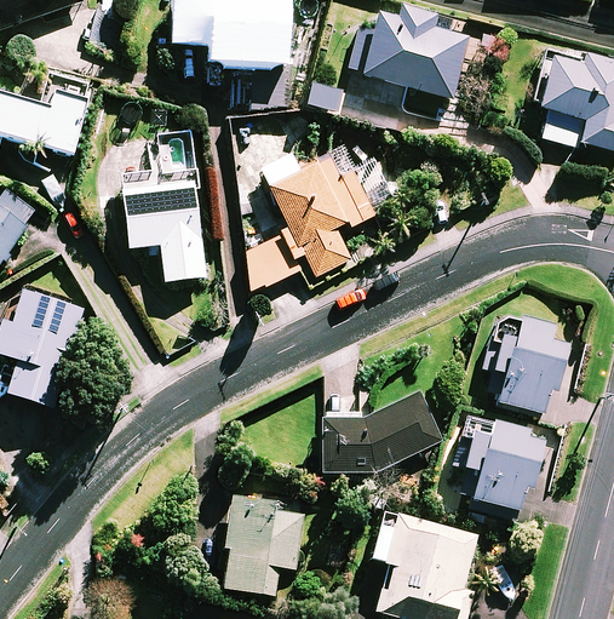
[(0,0),(0,18),(4,30),(86,0),(0,0)]
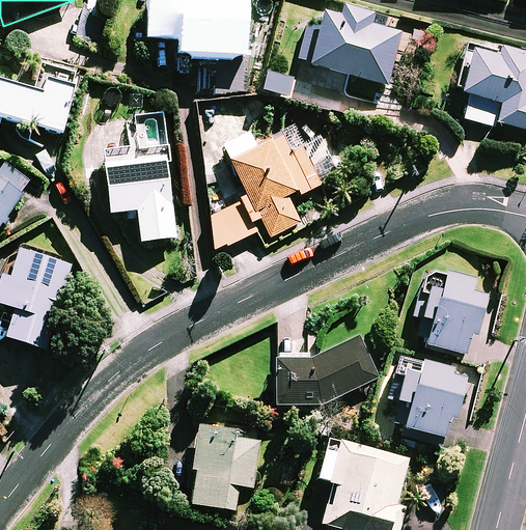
[(217,53),(217,47),(240,48),(241,5),(155,3),(155,32),(196,33),(196,47),(206,47),(206,52),(217,53)]
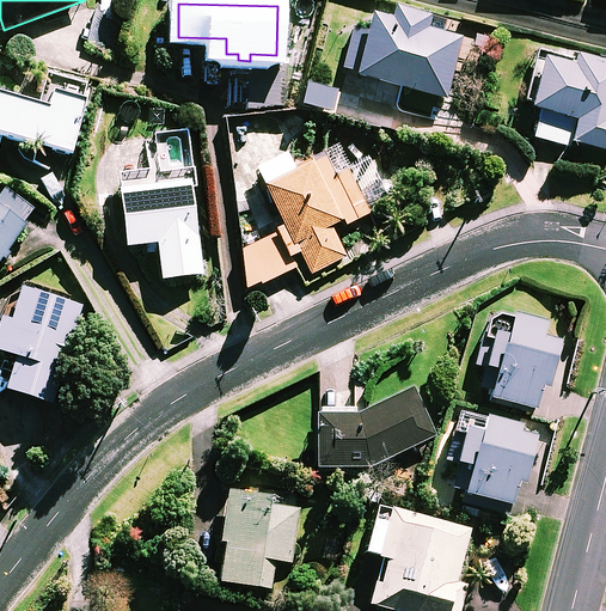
[(357,26),(348,67),(356,68),(355,73),(448,97),(464,37),(445,32),(448,19),(395,5),(391,17),(374,13),(371,30),(357,26)]
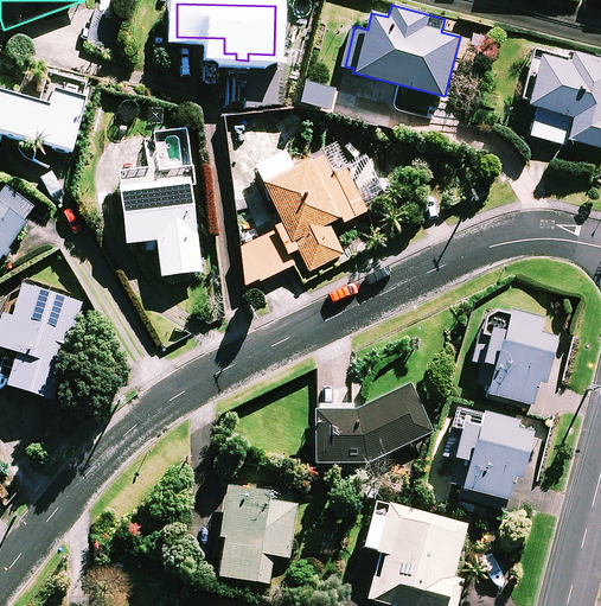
[(538,107),(532,136),(569,145),(570,140),(600,146),(600,59),(571,53),(571,58),(537,51),(526,104),(538,107)]
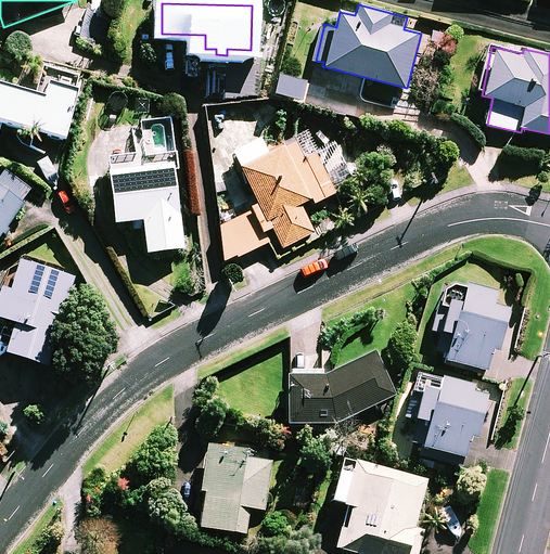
[(264,56),(228,54),(226,95),(263,98),(263,90),(272,90),(273,78),(263,77),(264,56)]
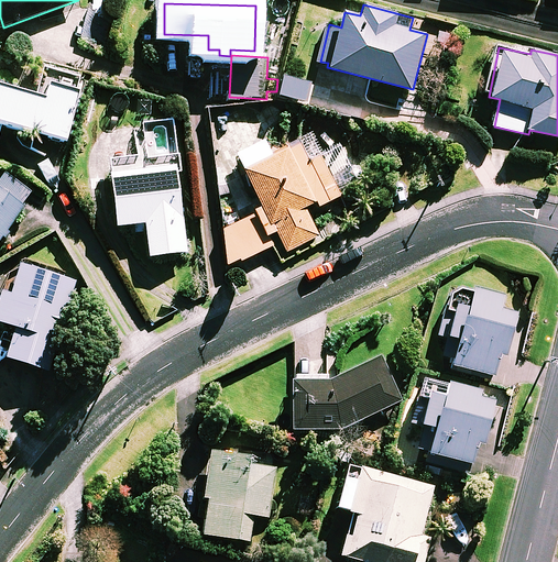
[(85,77),(47,67),(41,94),(0,83),(0,139),(4,122),(68,140),(85,77)]
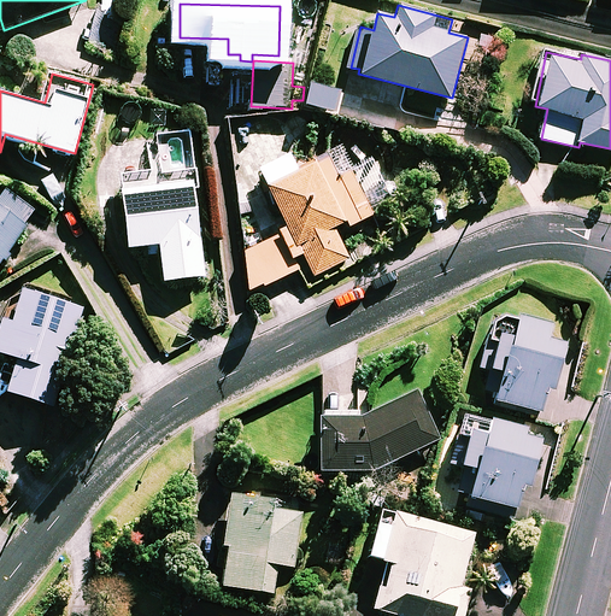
[(365,95),(344,88),(338,110),(359,116),(365,95)]
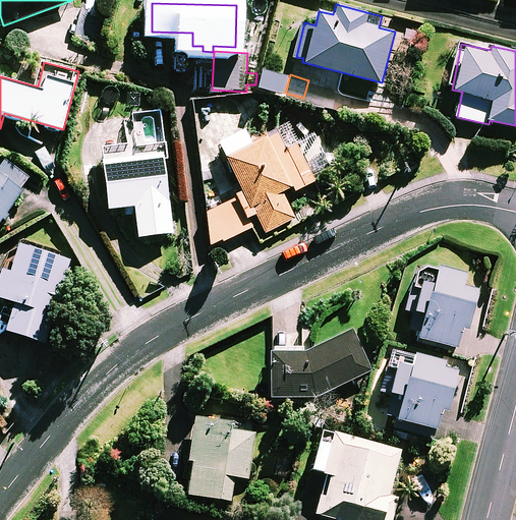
[(317,180),(298,142),(289,147),(280,128),(252,142),(246,130),(219,143),(244,194),(209,212),(213,243),(223,238),(224,240),(256,225),(251,215),(258,212),(268,232),(298,217),(287,195),(317,180)]
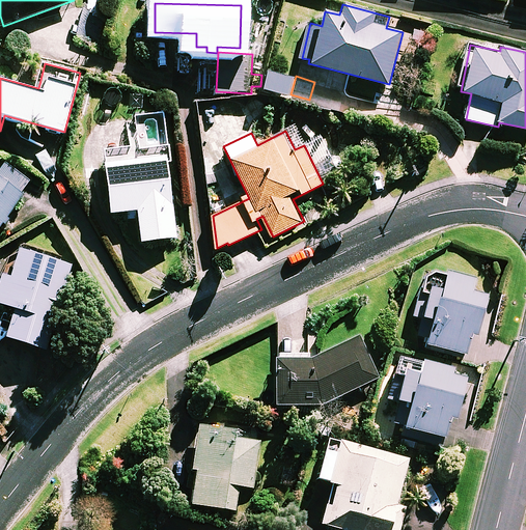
[(177,235),(167,154),(104,162),(110,212),(138,208),(142,241),(177,235)]
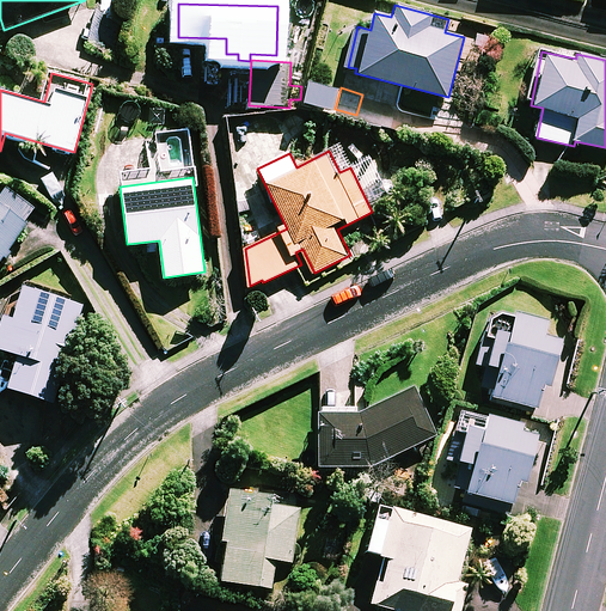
[(14,249),(11,246),(29,221),(26,220),(36,207),(7,187),(0,196),(0,262),(5,255),(8,257),(14,249)]
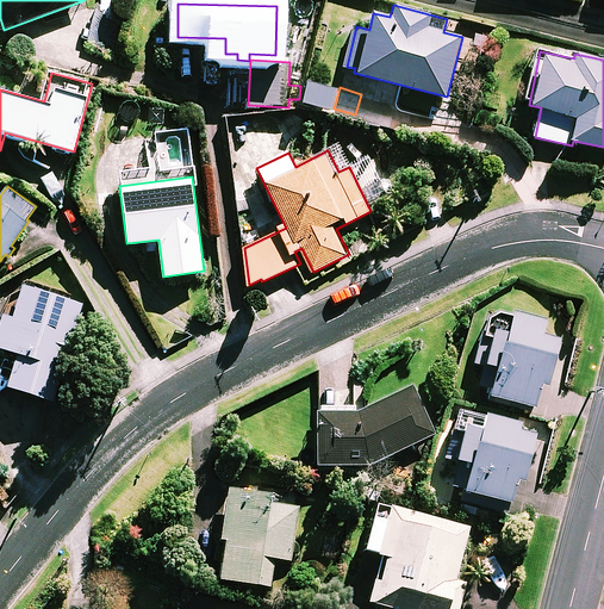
[(83,304),(22,284),(12,317),(4,315),(0,325),(0,347),(17,353),(7,385),(54,399),(83,304)]
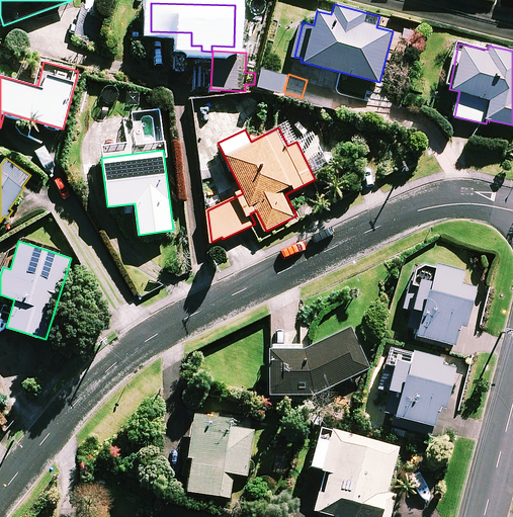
[(460,271),(424,262),(413,269),(403,307),(420,311),(414,334),(454,344),(459,325),(463,326),(473,287),(457,283),(460,271)]
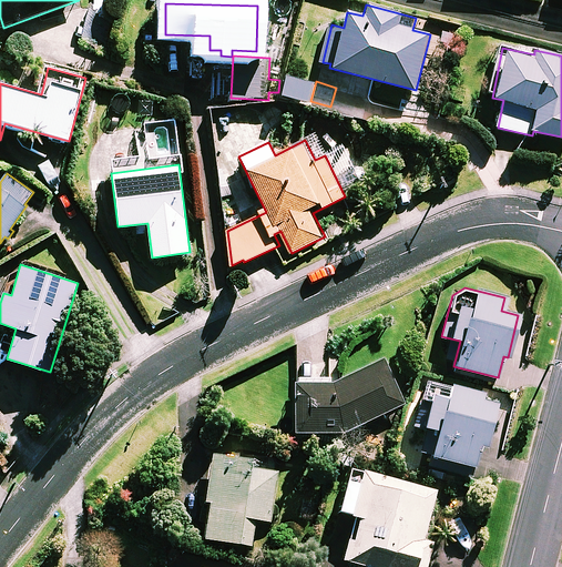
[(295,380),(293,431),(348,431),(406,404),(384,357),(333,382),(295,380)]
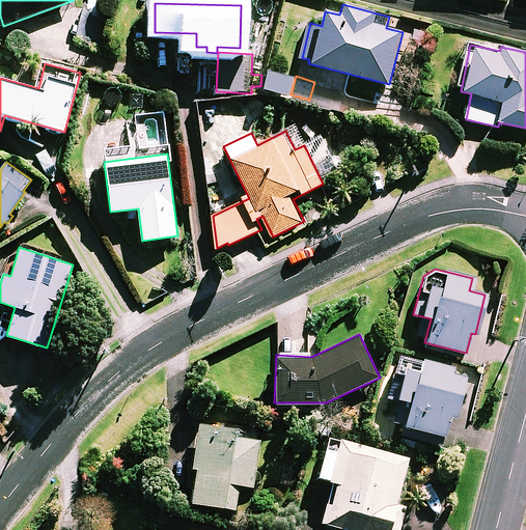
[(466,369),(398,354),(389,397),(409,401),(404,425),(444,435),(447,422),(453,423),(466,369)]
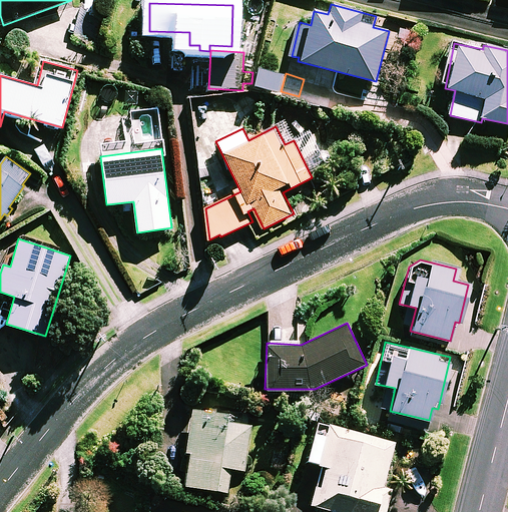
[(251,416),(190,408),(185,451),(188,451),(184,485),(227,490),(229,468),(244,469),(251,416)]
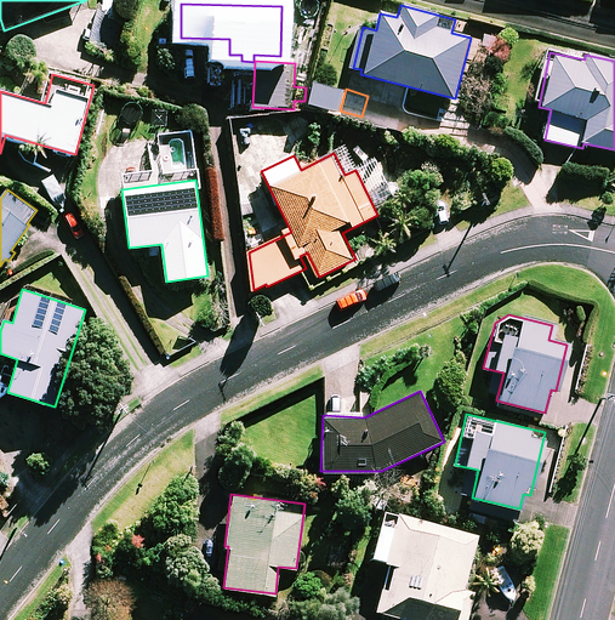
[(479,535),(383,510),(379,527),(371,557),(389,562),(377,610),(413,619),(468,619),(476,591),(465,589),(479,535)]
